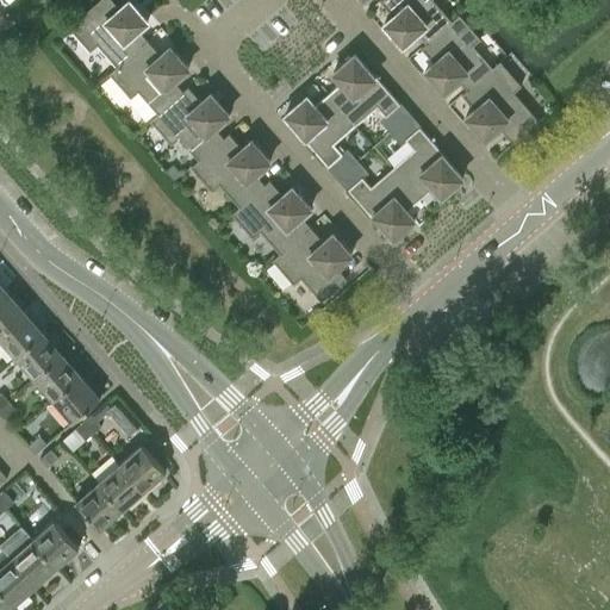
[(129,0),(128,0),(119,7),(113,0),(97,0),(68,26),(89,50),(98,44),(117,66),(117,67),(143,44),(142,43),(134,33),(148,20),(129,0)]
